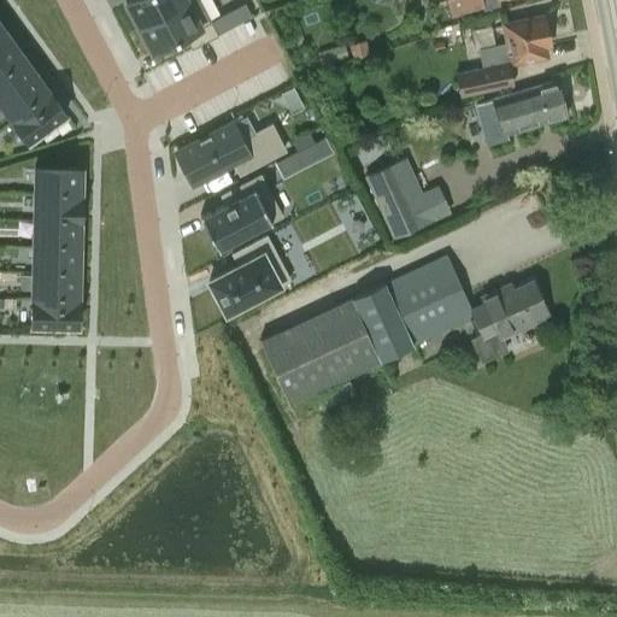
[(127,0),(125,1),(139,27),(189,0),(127,0)]
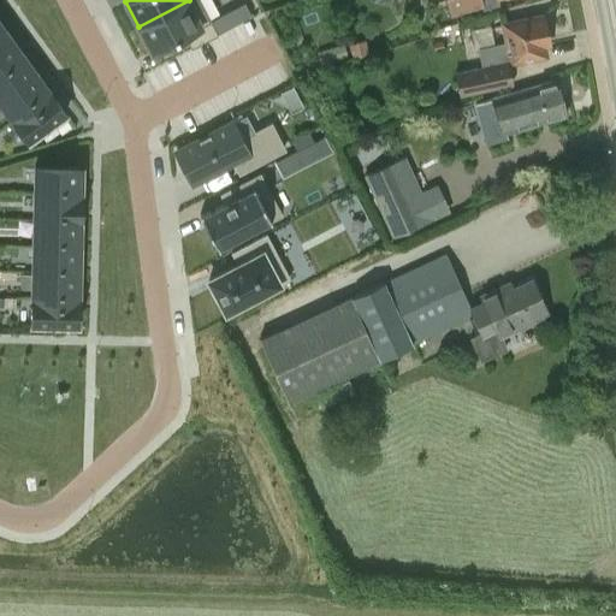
[(199,0),(189,0),(138,27),(152,52),(183,35),(190,48),(217,35),(199,0)]
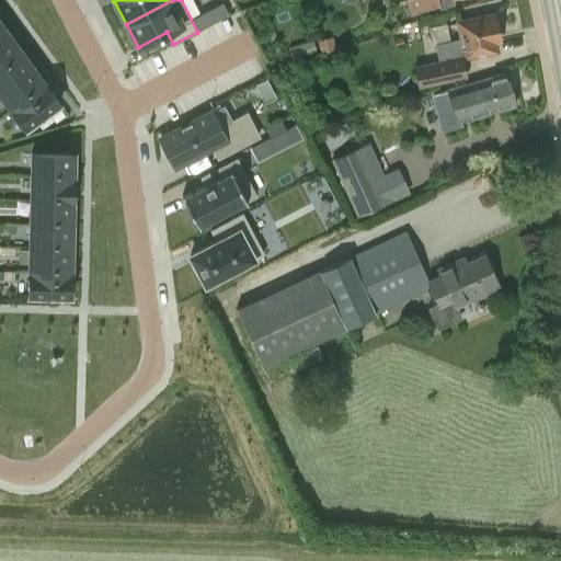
[(454,4),(451,0),(340,0),(341,1),(342,0),(403,0),(409,15),(438,7),(438,9),(454,4)]
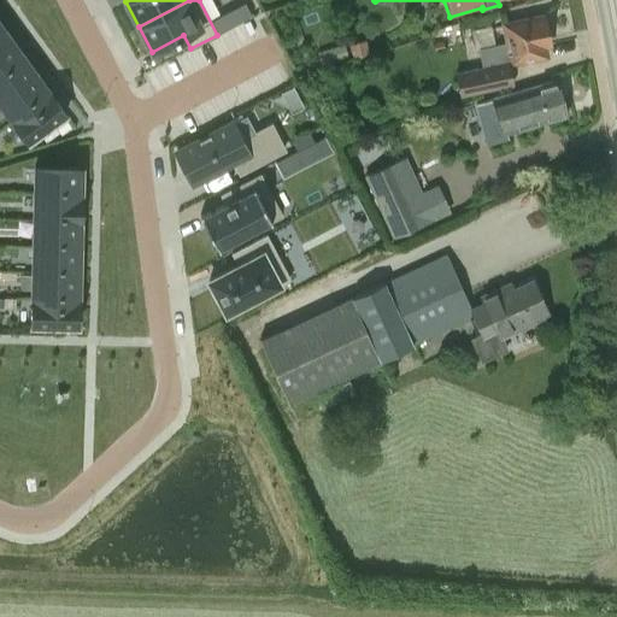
[(244,4),(218,17),(225,29),(251,16),(244,4)]
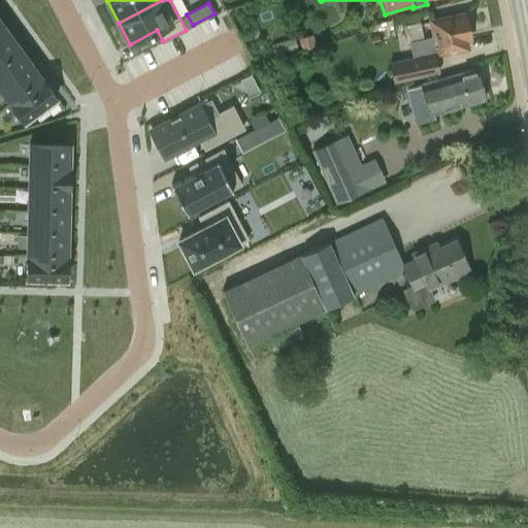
[(413,57),(390,62),(394,81),(438,72),(435,56),(468,48),(467,40),(471,39),(465,11),(429,20),(432,37),(410,41),(413,57)]
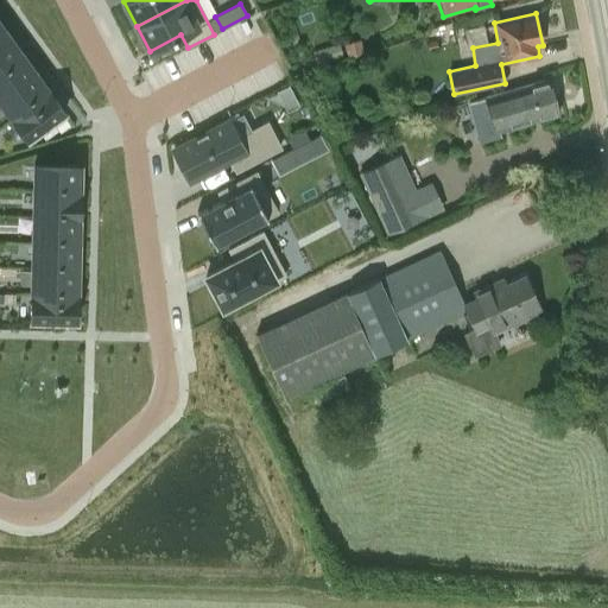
[(0,30),(0,62),(18,50),(4,29),(0,30)]
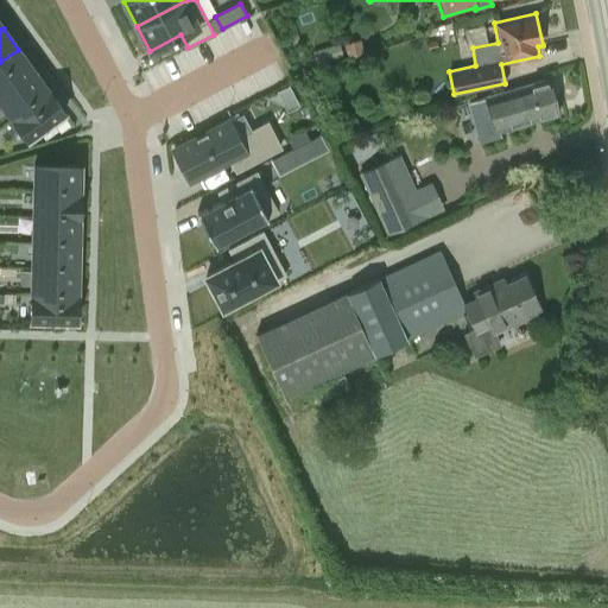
[(346,45),(349,57),(361,54),(358,42),(346,45)]
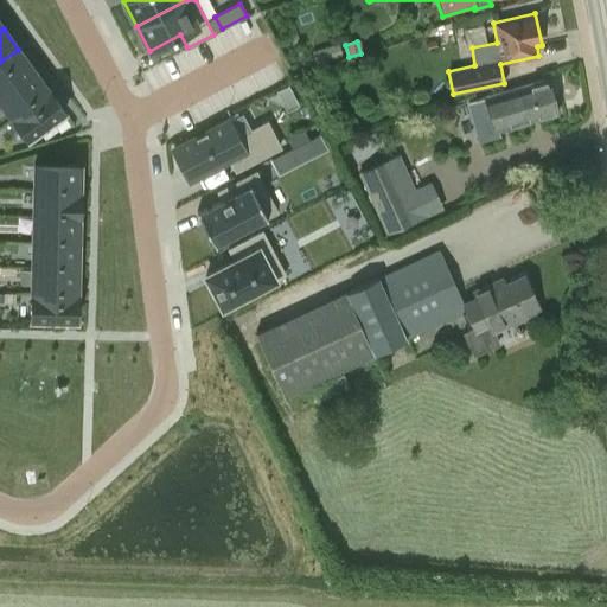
[(18,50),(0,62),(0,94),(33,70),(18,50)]
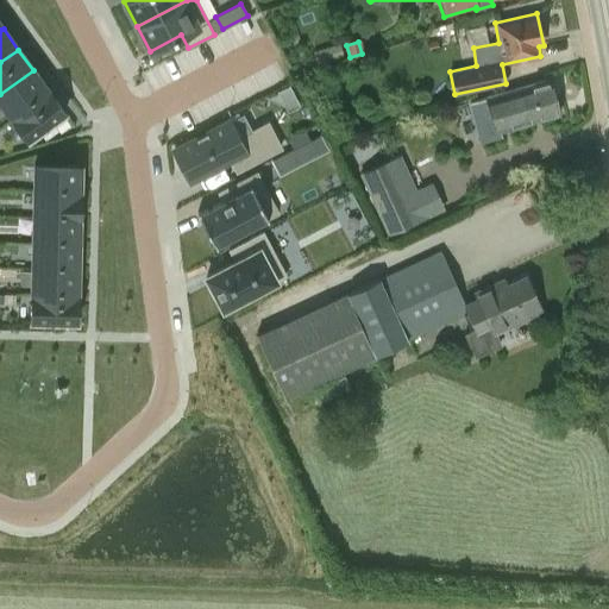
[(0,102),(12,118),(49,90),(33,70),(0,94),(0,102)]
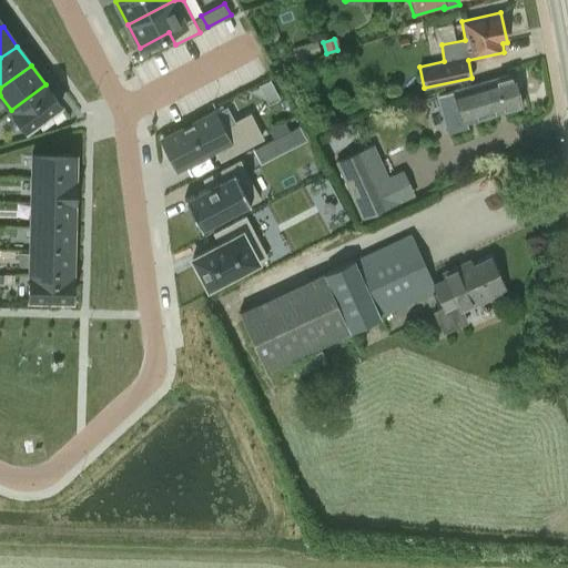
[(511,73),(452,90),(460,124),(521,107),(511,73)]
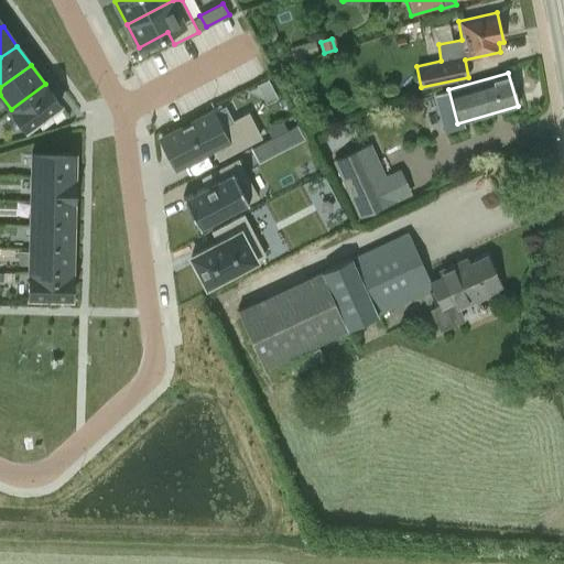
[(60,105),(45,84),(11,109),(25,129),(60,105)]
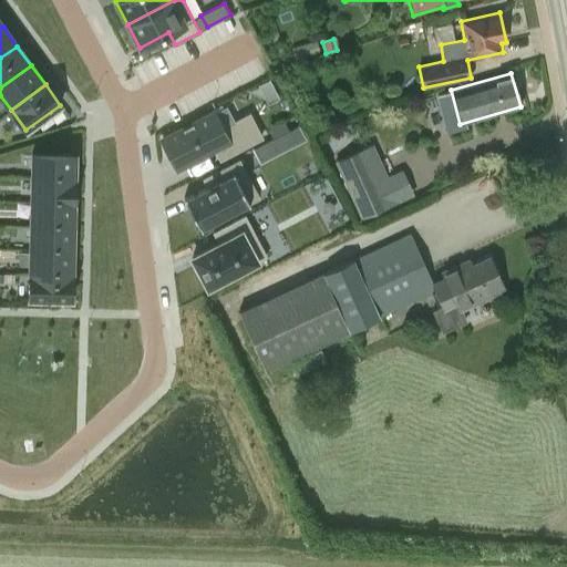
[(210,113),(161,140),(175,167),(212,148),(218,160),(259,137),(247,114),(218,129),(210,113)]
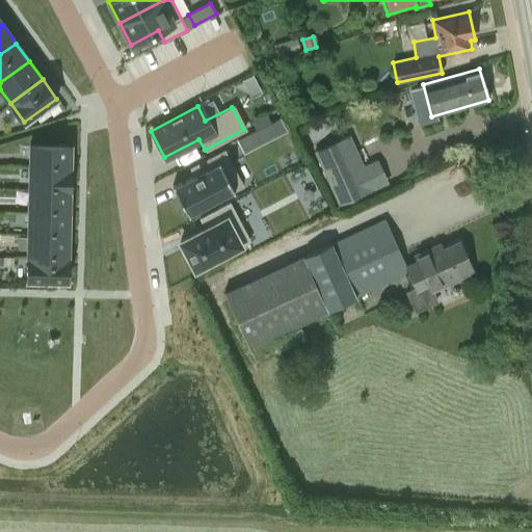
[(236,139),(243,153),(261,143),(254,130),(236,139)]
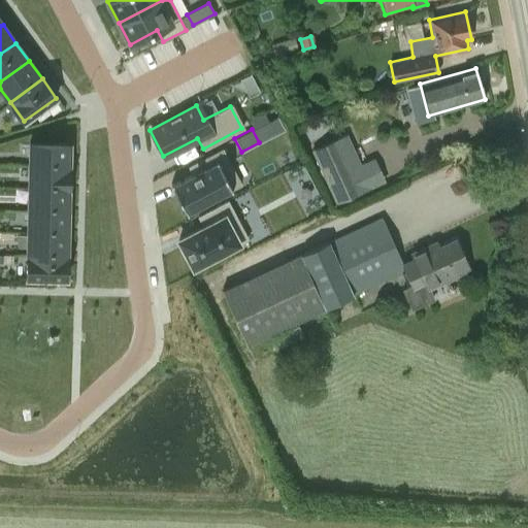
[(337,138),(311,150),(336,203),(363,192),(337,138)]
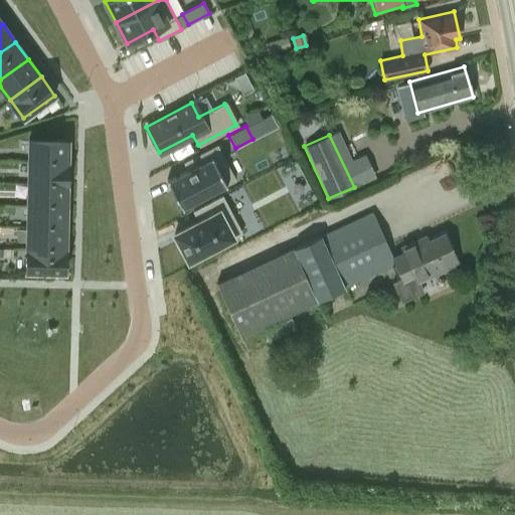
[(28,139),(28,162),(66,163),(67,140),(28,139)]
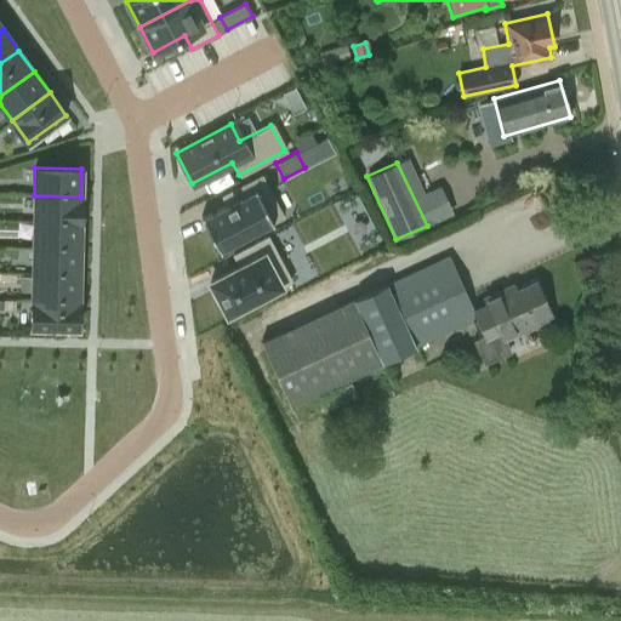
[(235,197),(208,211),(224,244),(286,211),(266,170),(231,188),(235,197)]
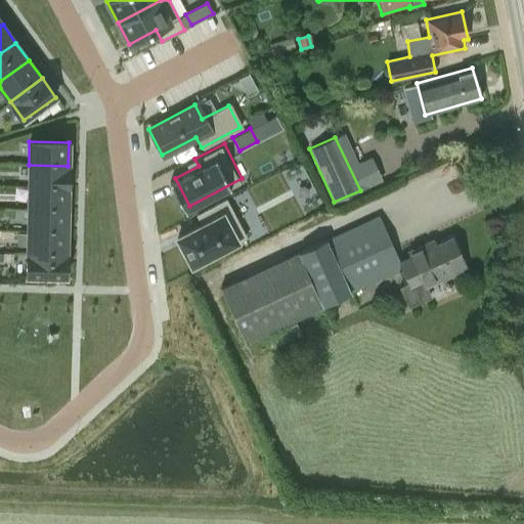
[(68,187),(68,166),(29,165),(28,186),(68,187)]
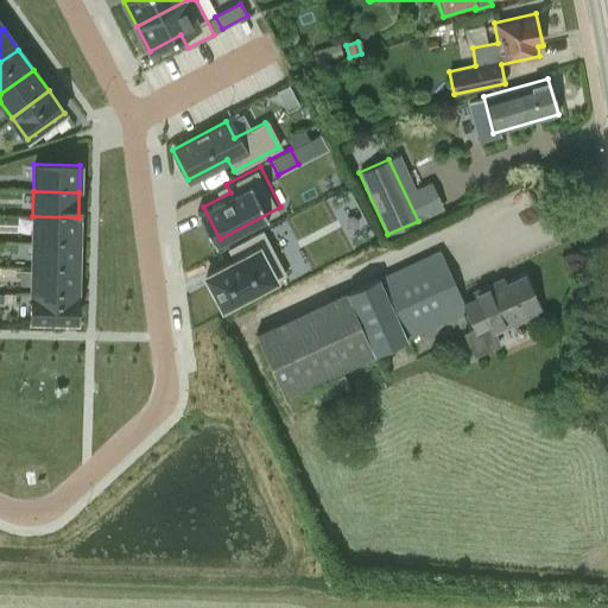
[(77,244),(78,217),(32,216),(32,242),(77,244)]
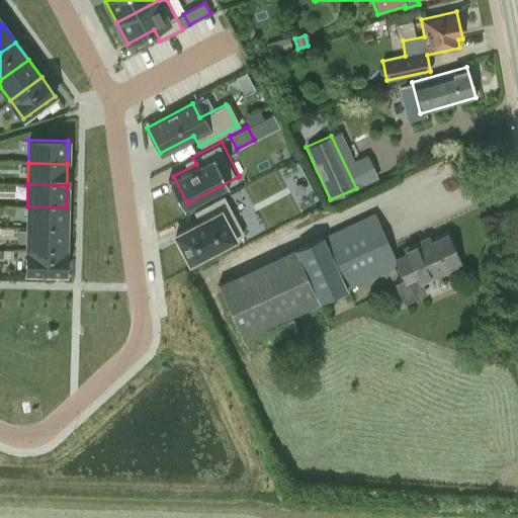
[(199,222),(175,235),(189,262),(243,234),(223,196),(194,211),(199,222)]
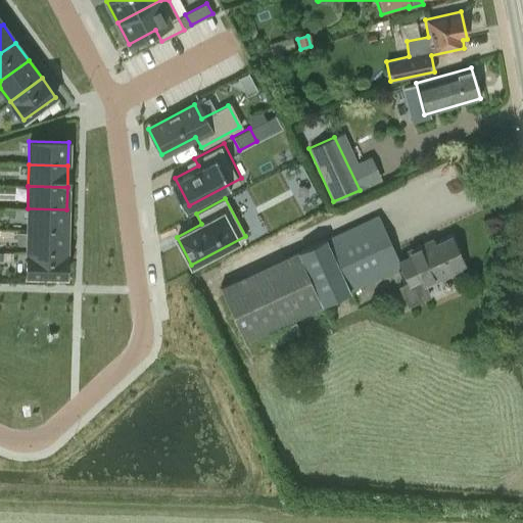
[(66,231),(66,209),(28,208),(27,230),(66,231)]
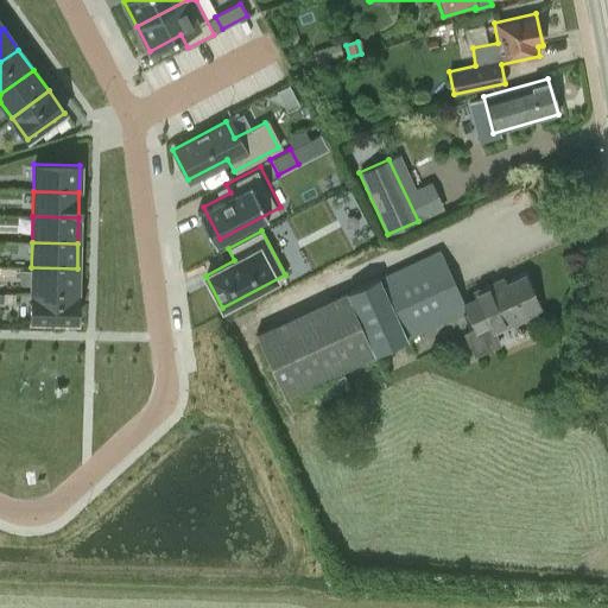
[(438,251),(346,293),(374,354),(466,311),(474,329),(463,334),(474,356),(500,344),(495,333),(539,312),(523,274),(505,283),(501,277),(472,291),(475,297),(463,303),(438,251)]
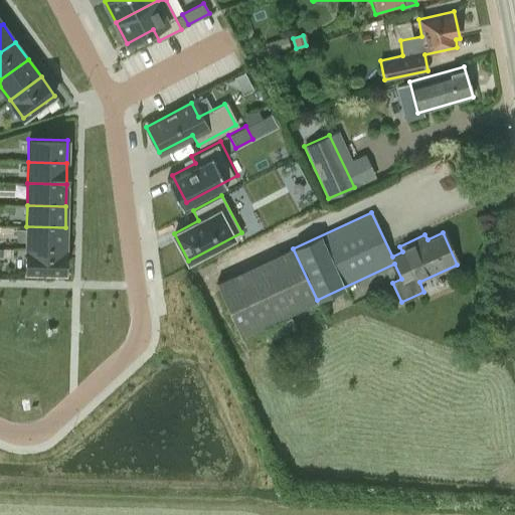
[(65,227),(26,226),(26,248),(64,249),(65,227)]
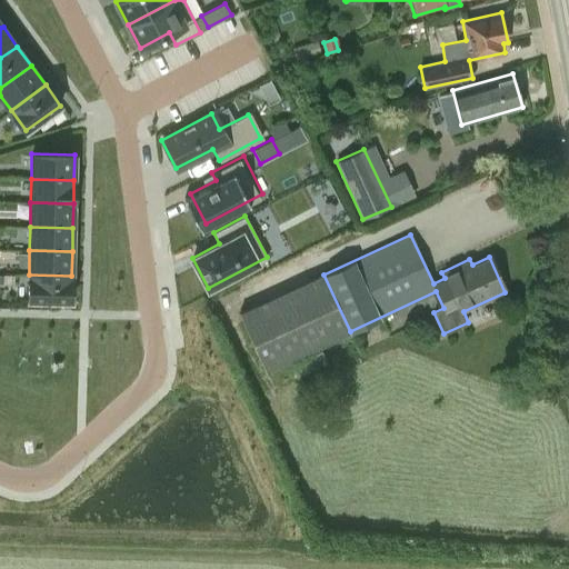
[(71,301),(71,276),(29,275),(28,300),(71,301)]
